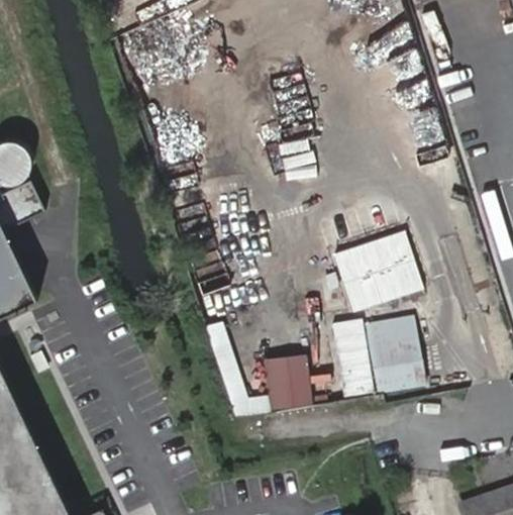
[(69,514),(0,370),(0,312),(34,297),(1,228),(41,209),(26,179),(20,181),(19,178),(24,172),(26,164),(26,156),(24,151),(22,147),(15,142),(7,139),(3,139),(0,140),(0,514),(69,514)]
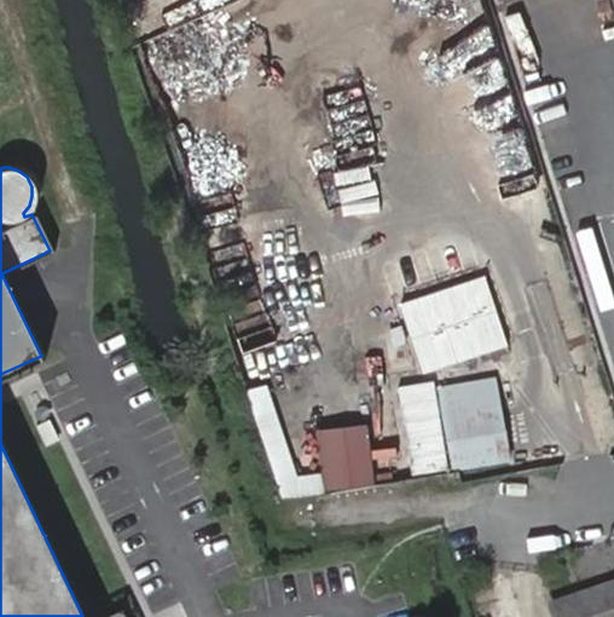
[(441,321),(453,367),(507,353),(494,307),(441,321)]
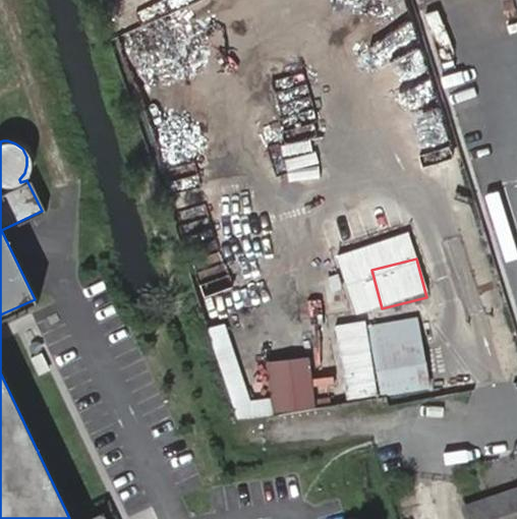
[(414,320),(364,328),(377,398),(427,389),(414,320)]
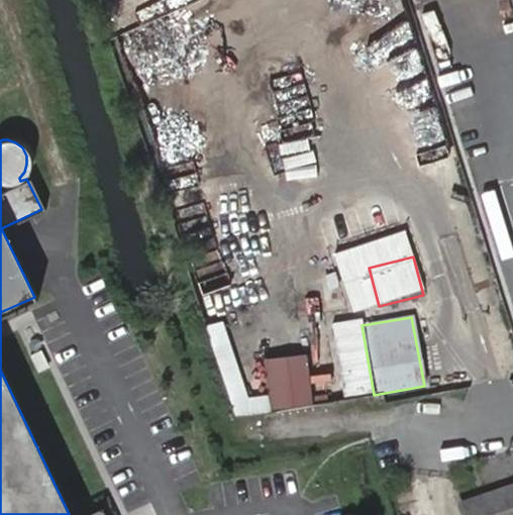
[(264,358),(272,411),(314,404),(306,351),(264,358)]
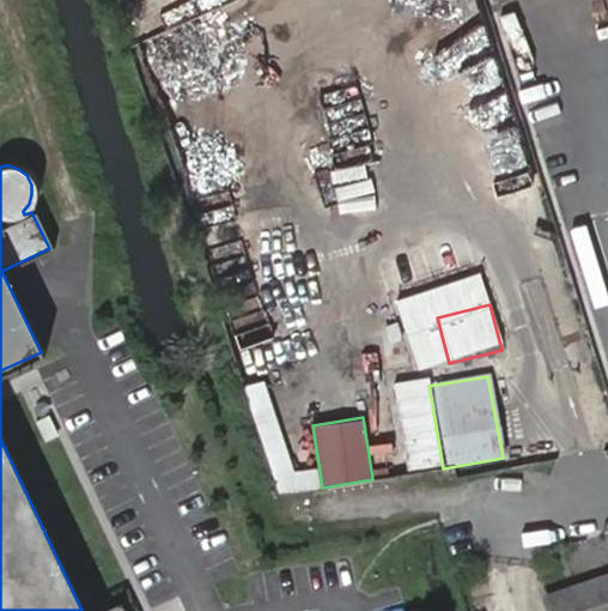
[(607,610),(607,574),(565,588),(571,610),(607,610)]
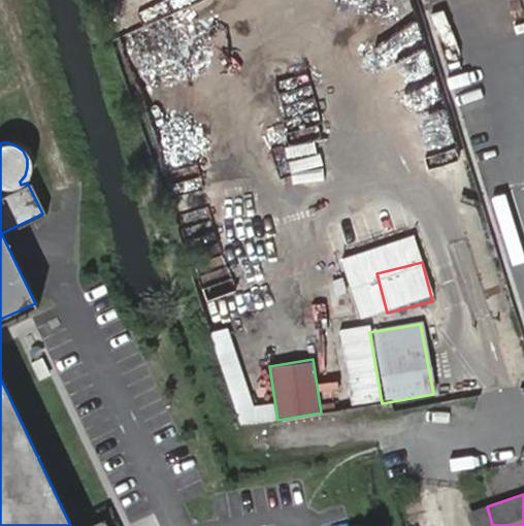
[(492,525),(487,506),(467,513),(471,525),(492,525)]
